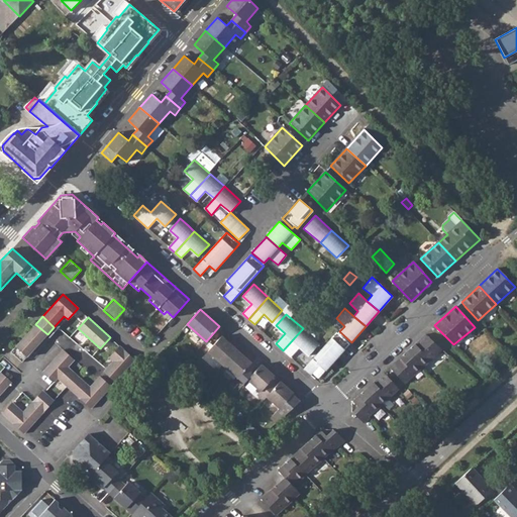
[(22,362),(47,334),(35,324),(11,351),(22,362)]
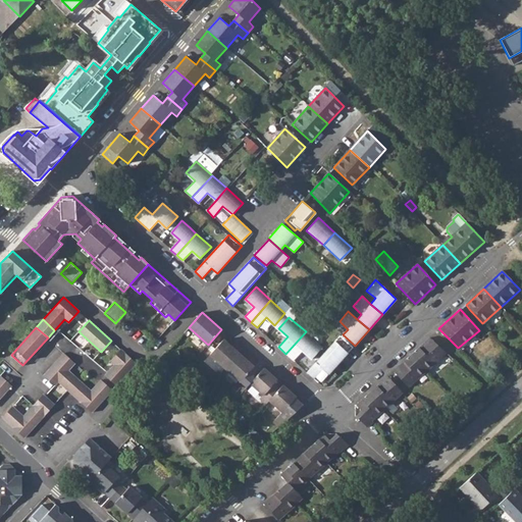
[(306,331),(285,354),(294,360),(303,351),(312,359),(322,347),(306,331)]
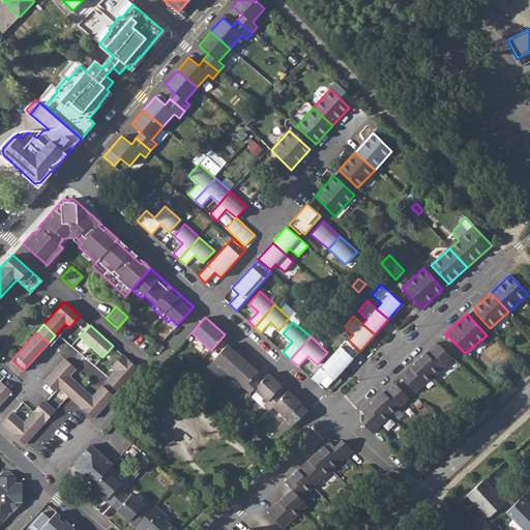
[(333,380),(358,352),(345,341),(312,378),(319,384),(327,375),(333,380)]
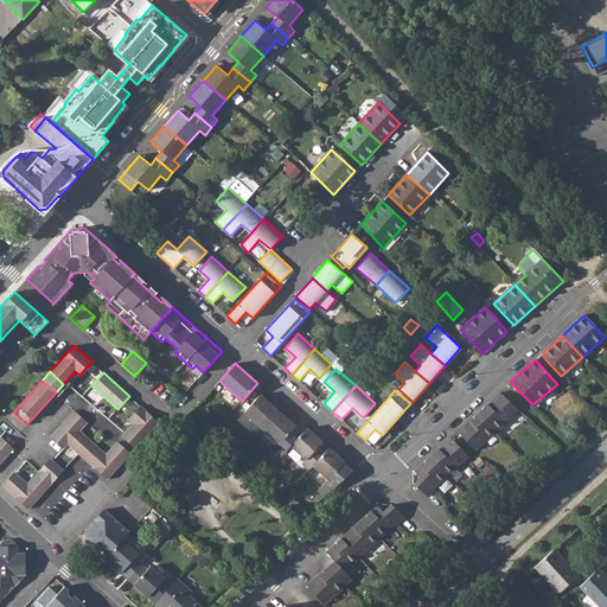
[(496,430),(519,410),(499,391),(478,411),(496,430)]
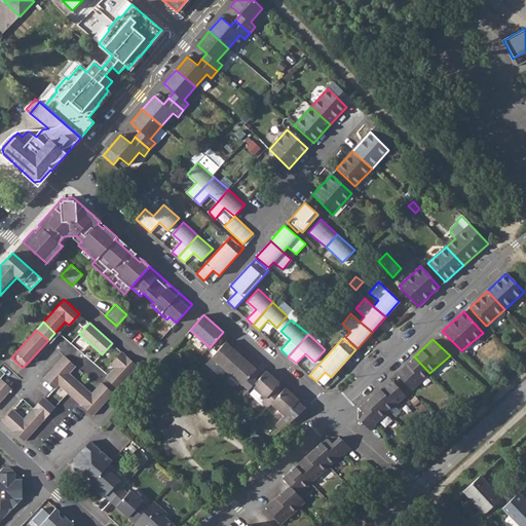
[(226,372),(245,351),(238,346),(235,350),(225,341),(211,359),(226,372)]
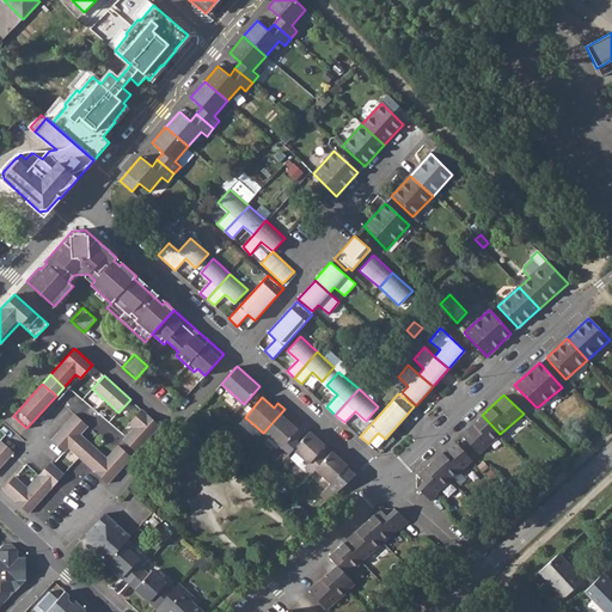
[(136,452),(160,426),(142,409),(130,423),(134,427),(123,440),(136,452)]
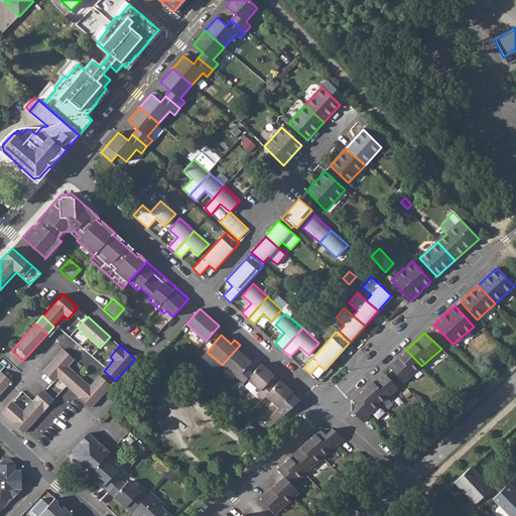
[(237,378),(251,362),(242,353),(245,350),(240,345),(222,365),(237,378)]
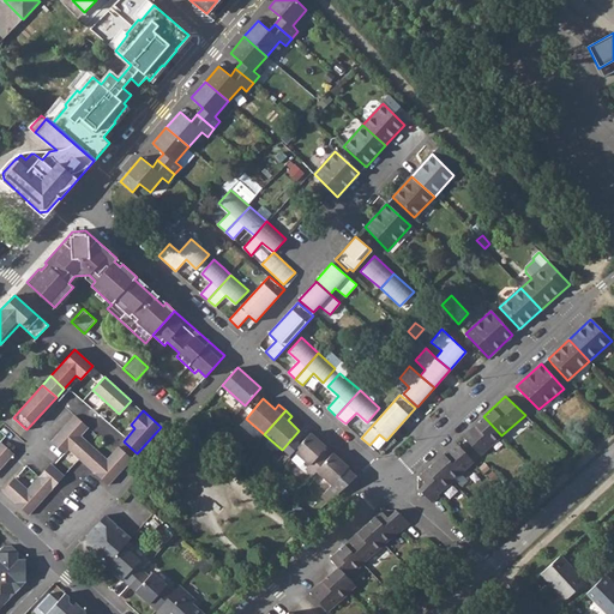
[(197,414),(191,420),(199,428),(205,422),(197,414)]
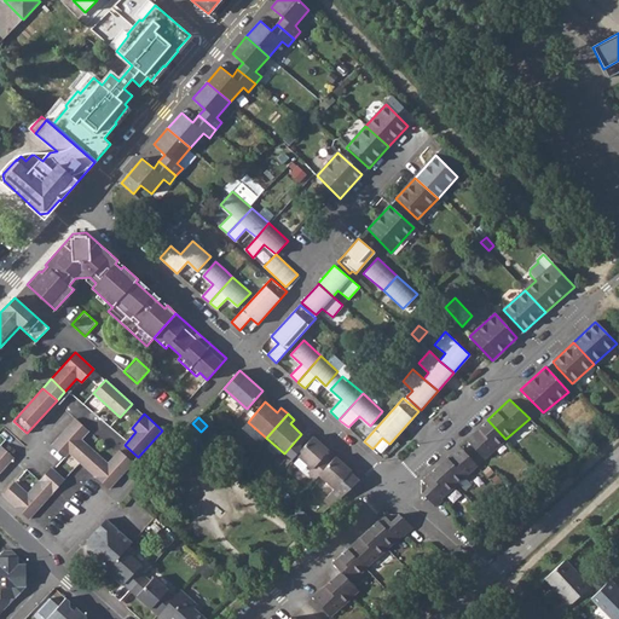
[(110,489),(133,462),(120,450),(108,463),(81,440),(90,431),(75,418),(51,445),(64,457),(69,452),(110,489)]
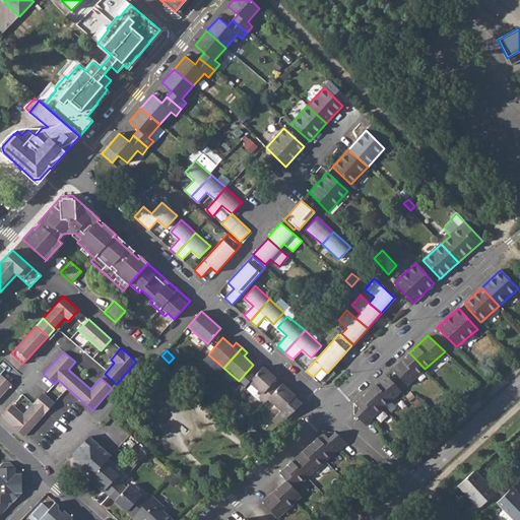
[(406,386),(425,369),(409,352),(391,369),(406,386)]
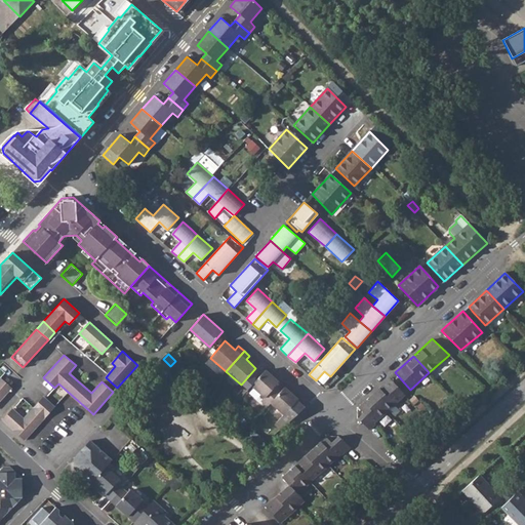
[(271,403),(281,391),(275,386),(279,382),(265,370),(251,387),(265,398),(261,401),(267,406),(271,403)]
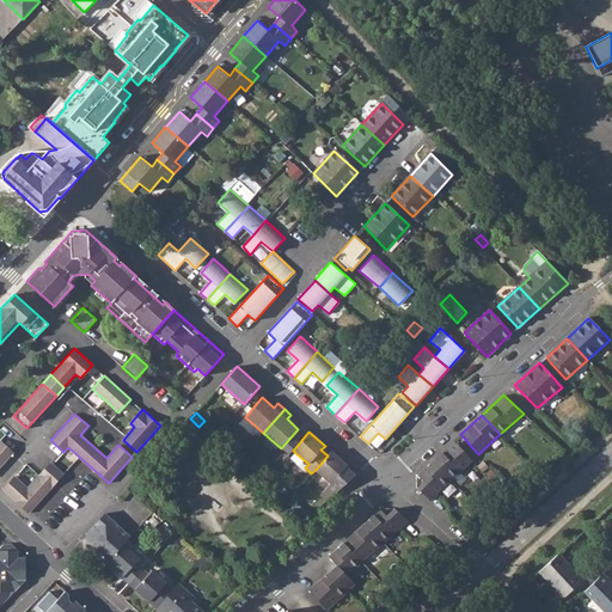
[(0,466),(13,453),(0,440),(0,466)]
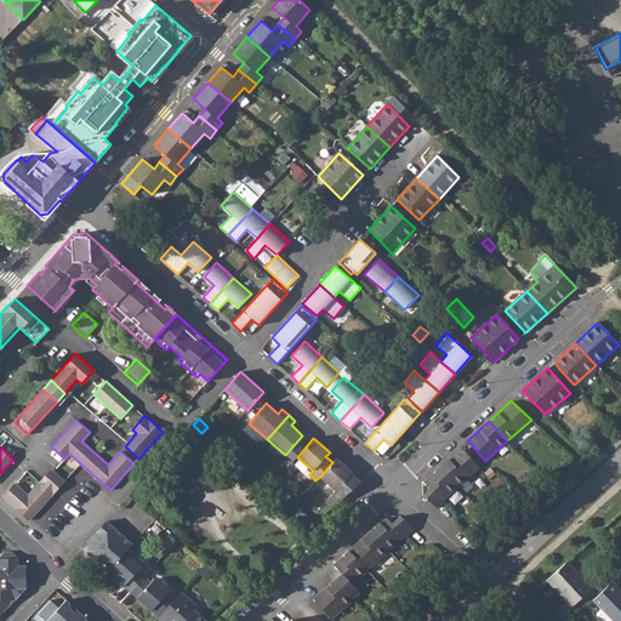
[(457,486),(479,467),(461,446),(439,467),(457,486)]
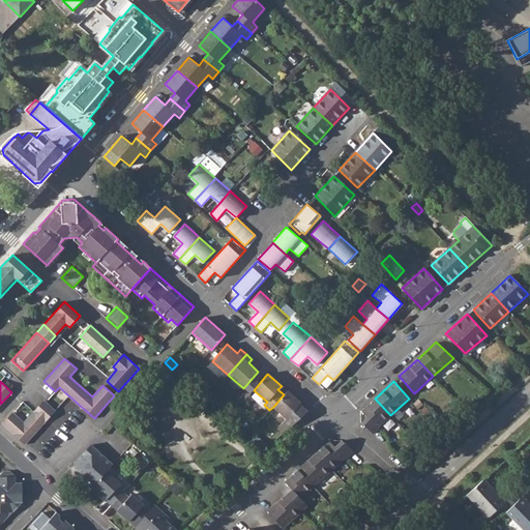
[(273,407),(286,418),(277,428),(284,434),(307,411),(287,391),(284,394),(273,407)]
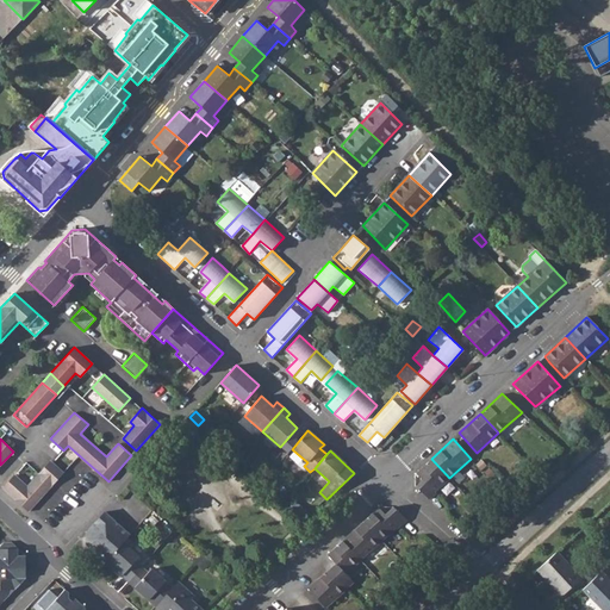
[(435,491),(449,478),(431,459),(416,472),(423,479),(415,486),(429,498),(436,493),(435,491)]
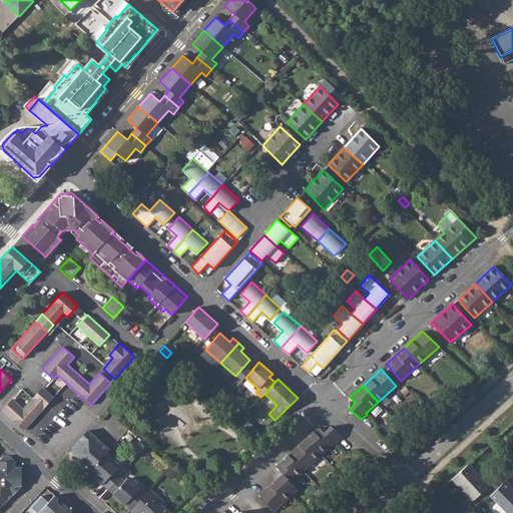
[(24,430),(54,398),(42,388),(23,409),(12,399),(2,410),(24,430)]
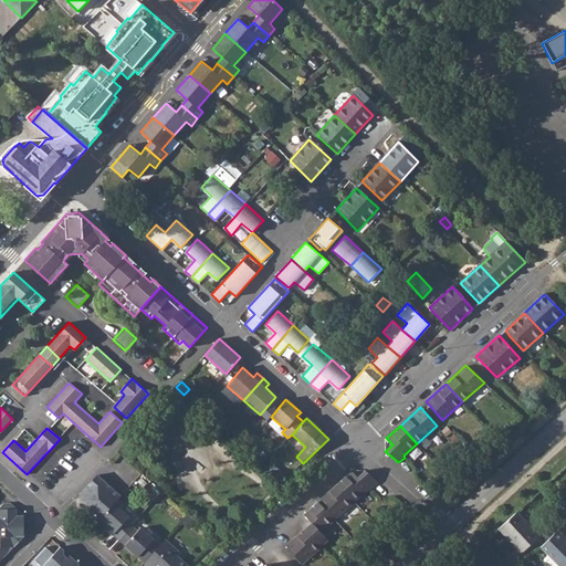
[(368,490),(378,482),(365,470),(357,477),(352,471),(337,483),(354,501),(367,489),(368,490)]
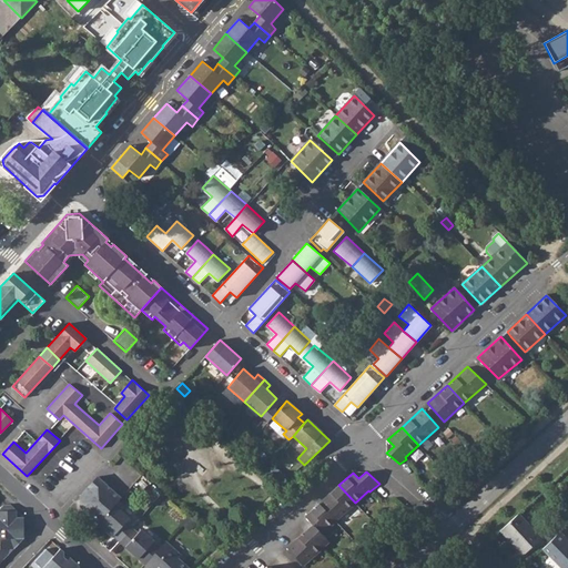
[(80,506),(99,523),(114,505),(121,498),(98,476),(80,496),(80,506)]
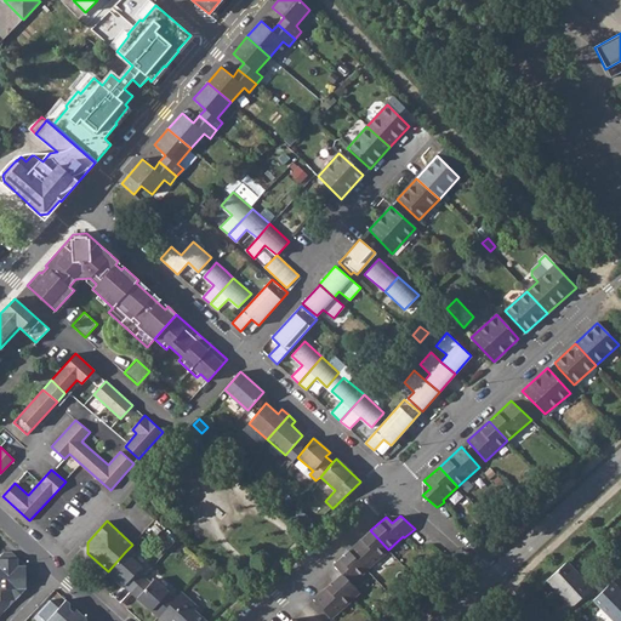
[(368,569),(388,550),(370,530),(349,550),(368,569)]
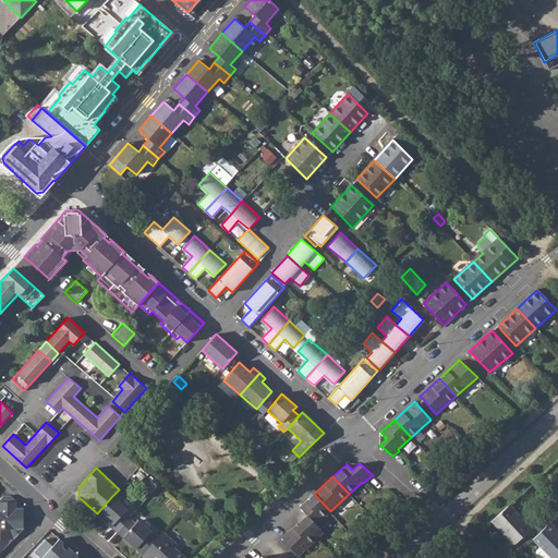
[(317,538),(324,532),(316,524),(330,511),(314,494),(300,507),(307,514),(301,520),(317,538)]
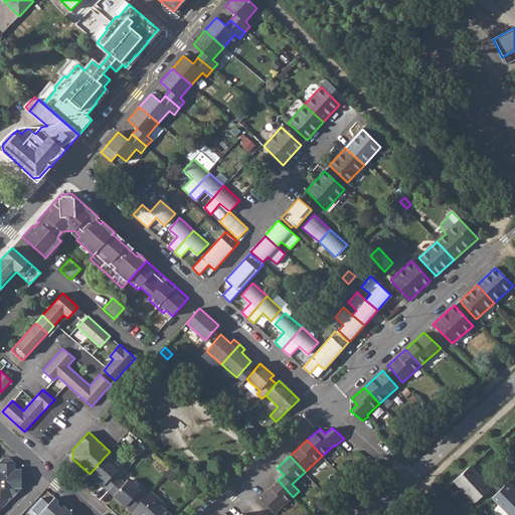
[(0,510),(27,483),(27,474),(10,458),(3,458),(0,461),(0,510)]
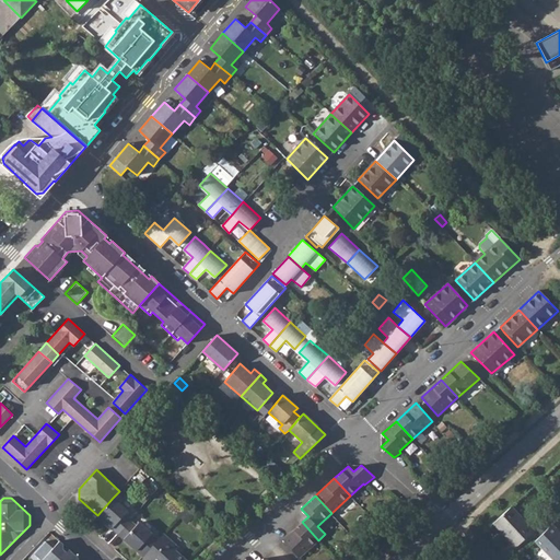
[(129,520),(132,516),(113,498),(97,515),(117,534),(129,520)]
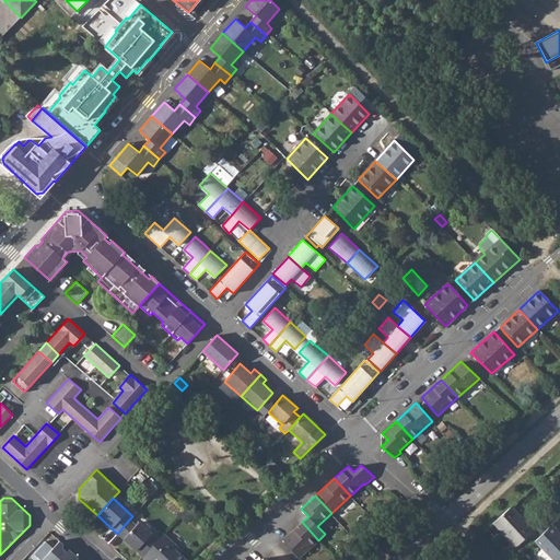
[(514,548),(534,531),(511,506),(493,523),(510,541),(509,541),(514,548)]
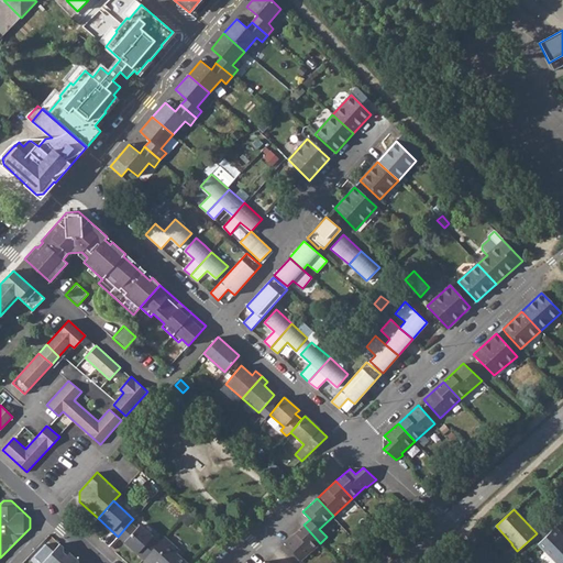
[(143,560),(158,542),(140,525),(136,528),(130,522),(118,537),(143,560)]
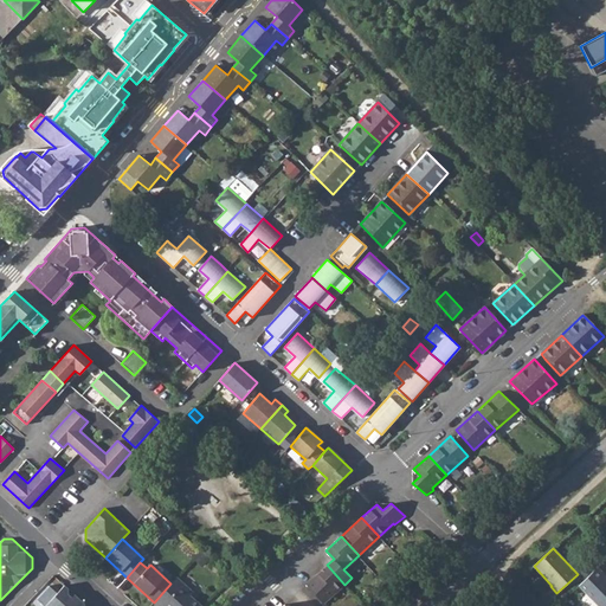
[(323,604),(345,585),(327,565),(307,585),(323,604)]
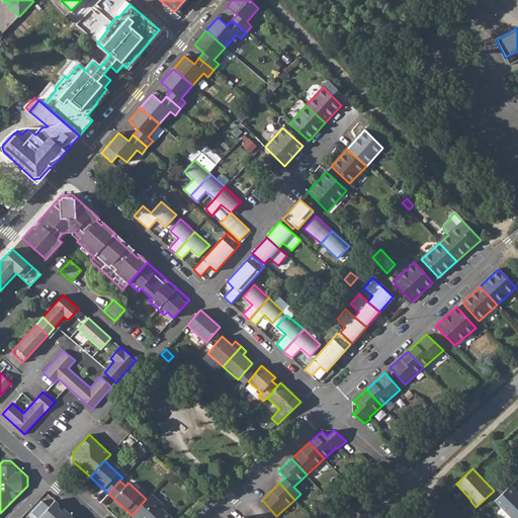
[(511,517),(516,517),(517,516),(517,496),(514,493),(516,491),(511,485),(495,501),(511,517)]
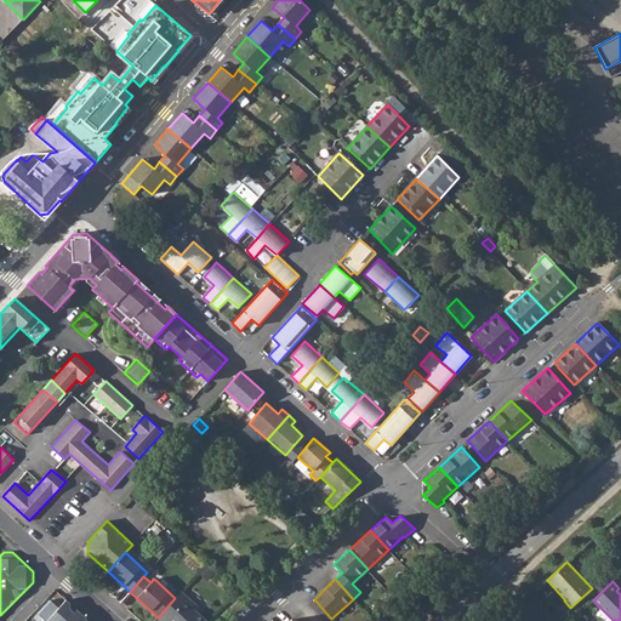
[(161,620),(205,620),(194,611),(198,607),(181,592),(175,598),(158,617),(161,620)]
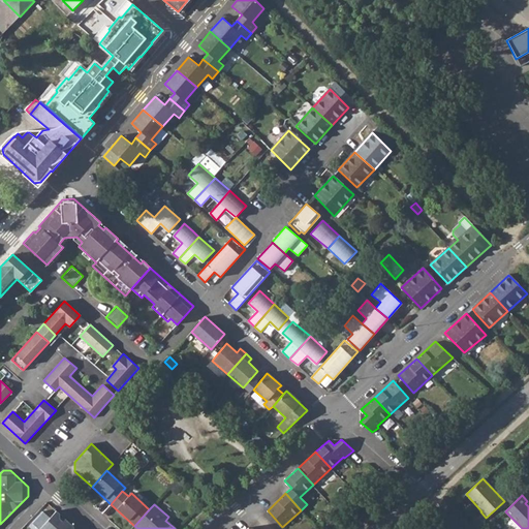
[(56,511),(39,528),(66,528),(70,524),(65,519),(56,511)]
